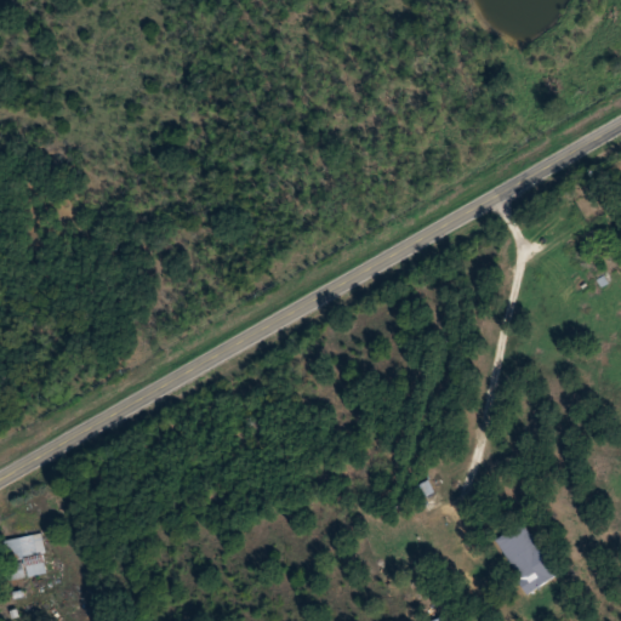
[(412,488),(423,510),(440,502),(431,479),(412,488)]
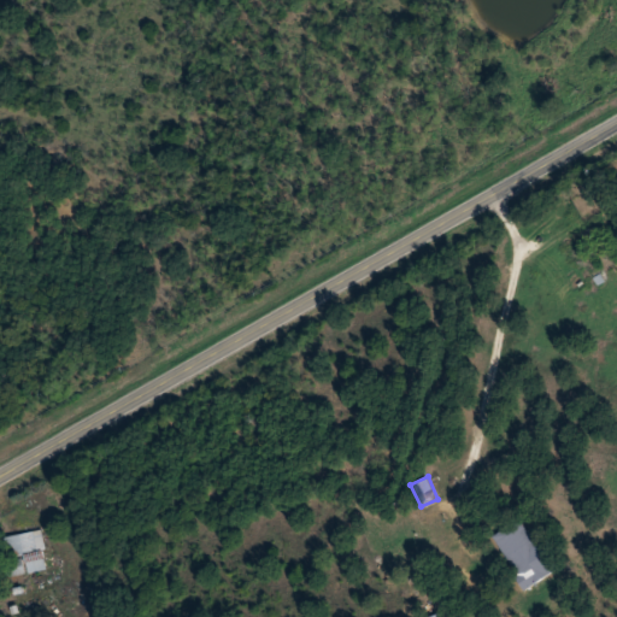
[(493,534),(524,588),(557,570),(526,515),(493,534)]
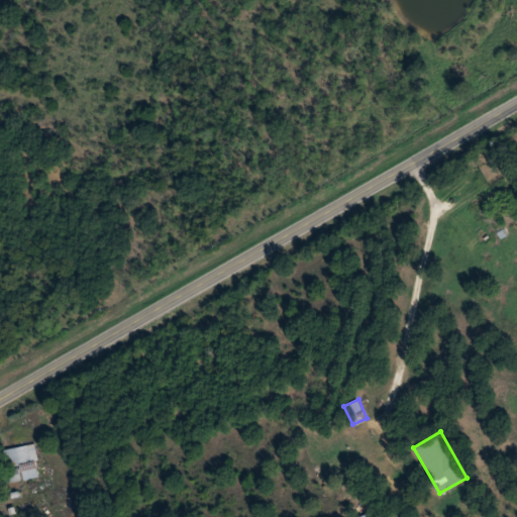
[(41,475),(34,442),(6,448),(13,481),(41,475)]
